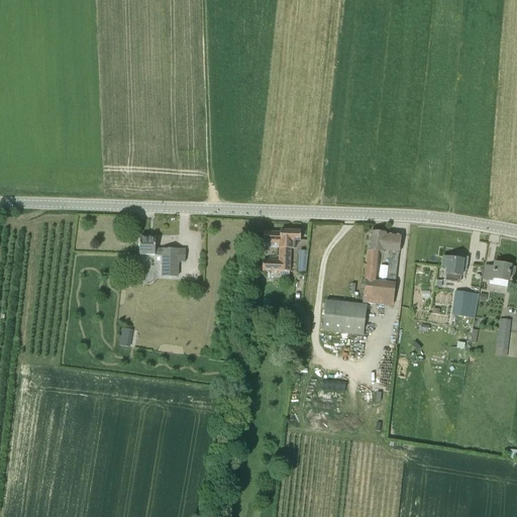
[(281,231),(280,241),(278,272),(279,272),(279,275),(289,276),(290,272),(291,249),(292,249),(293,243),(296,243),(296,241),(300,241),(301,232),(281,231)]
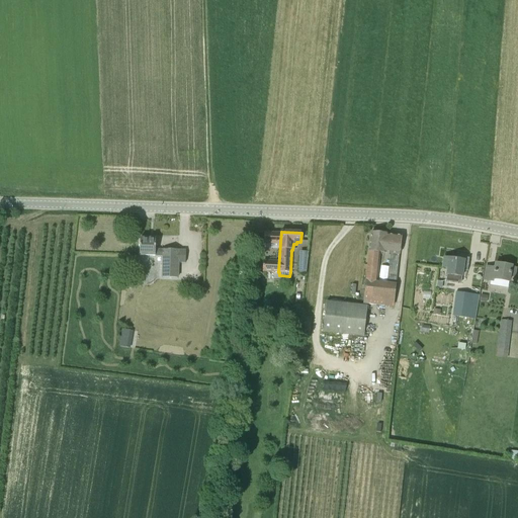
[(387,235),(371,233),(366,281),(363,304),(384,307),(385,297),(395,298),(400,255),(402,236),(387,235)]
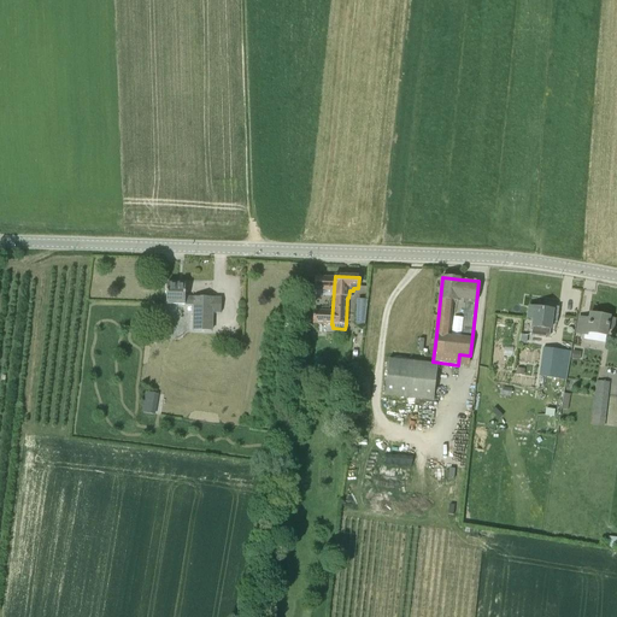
[(212,313),(221,315),(222,298),(212,298),(194,297),(194,298),(186,298),(186,283),(168,283),(166,305),(194,306),(193,330),(212,331),(212,313)]
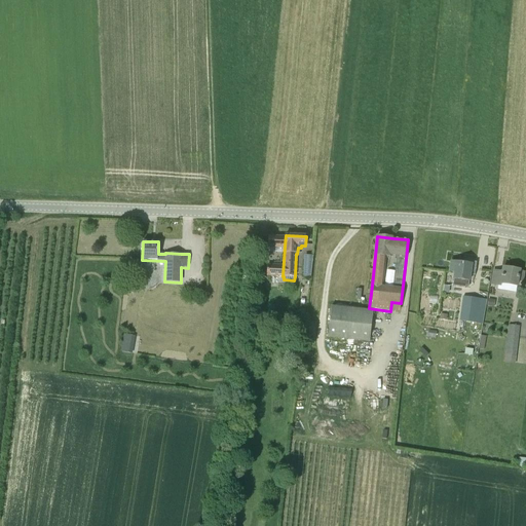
[(472,275),(475,275),(477,262),(467,261),(467,264),(451,262),(450,272),(454,273),(453,279),(471,282),(472,275)]
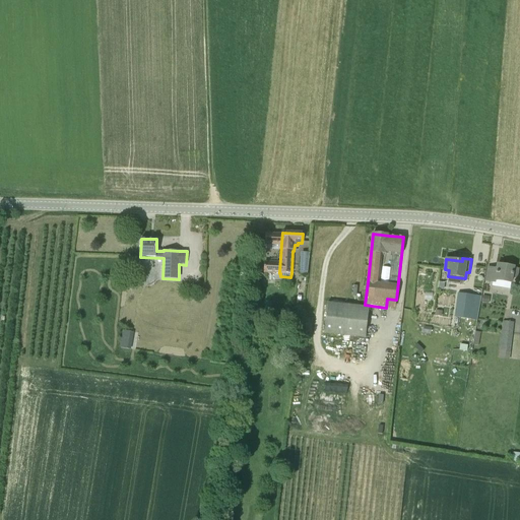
[(496,281),(511,283),(512,276),(517,277),(518,270),(514,269),(514,268),(498,265),(497,269),(489,268),(485,282),(496,283),(496,281)]
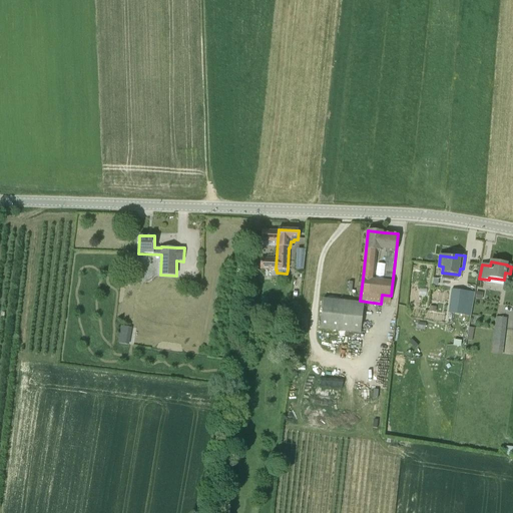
[(448,313),(465,316),(469,292),(452,290),(448,313)]
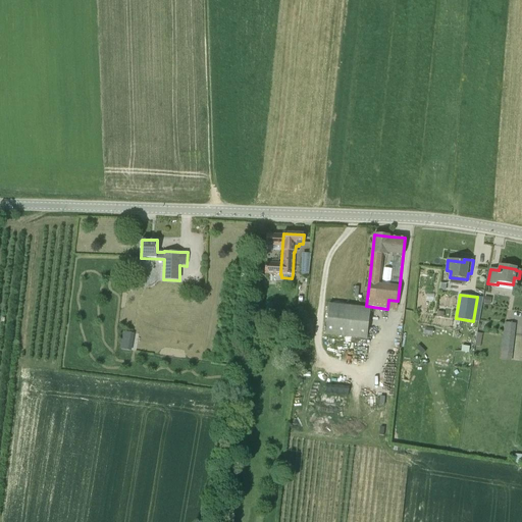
[(323,335),(367,340),(370,308),(327,304),(323,335)]
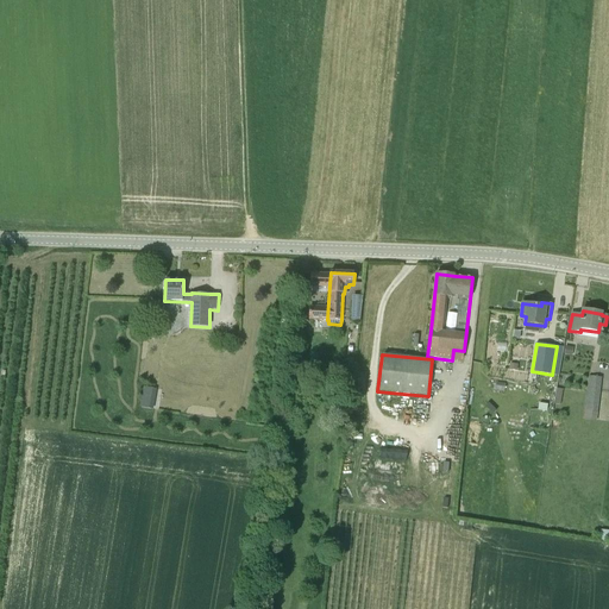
[(584,413),(598,414),(601,390),(600,390),(602,377),(589,376),(584,413)]
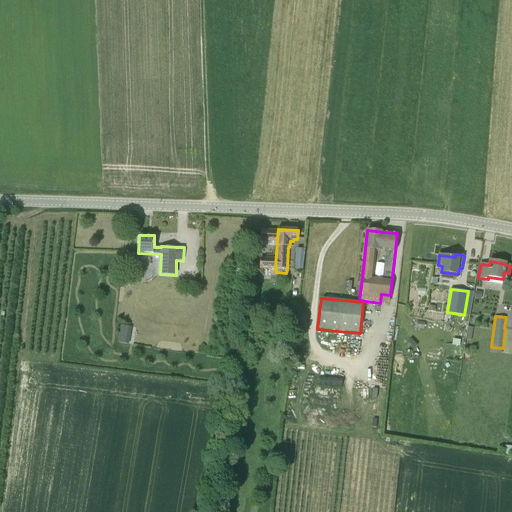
All buildings are outlined.
